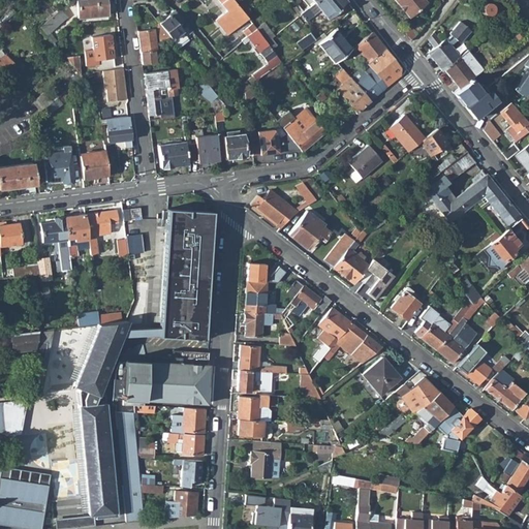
[(106,16),(104,0),(83,0),(76,1),(79,19),(106,16)]
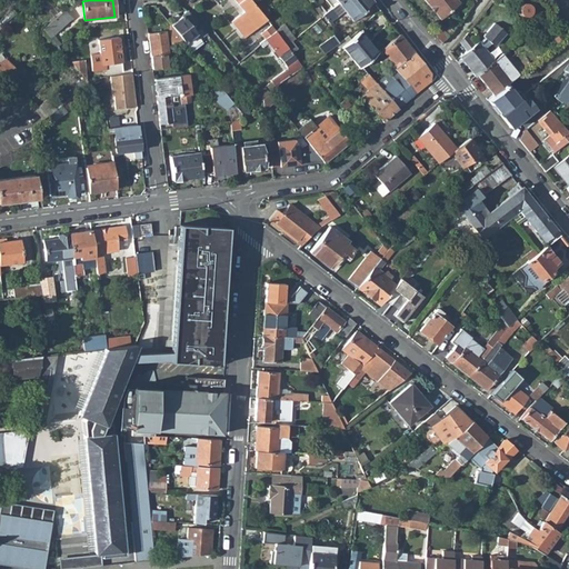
[(235,0),(243,10),(231,20),(245,37),(267,19),(265,16),(252,2),(251,0),(235,0)]
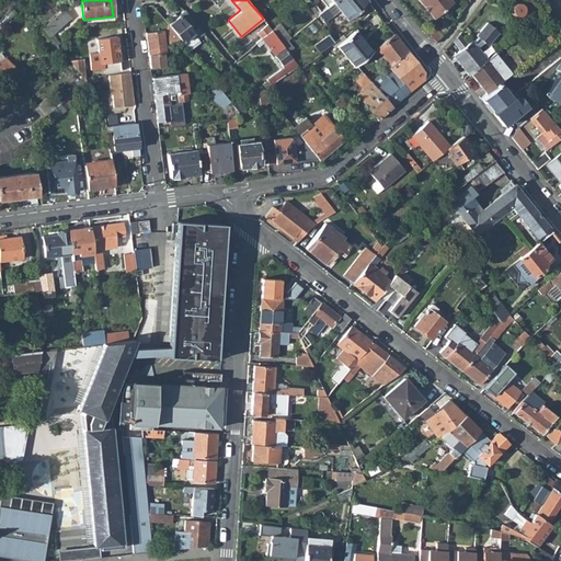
[(333,2),(335,0),(324,0),(313,9),(318,14),(333,2)]
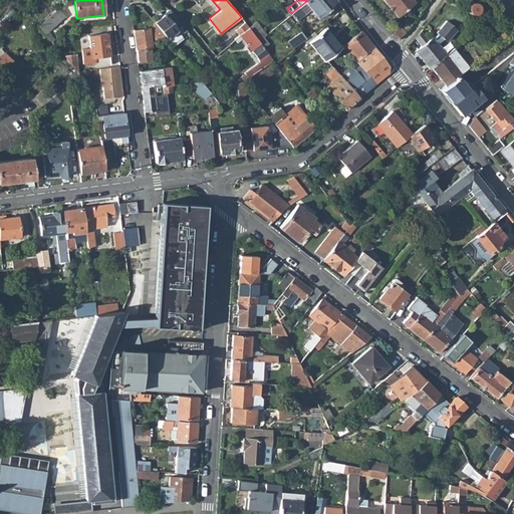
[(311,9),(317,18),(337,3),(334,0),(307,0),(305,2),(311,9)]
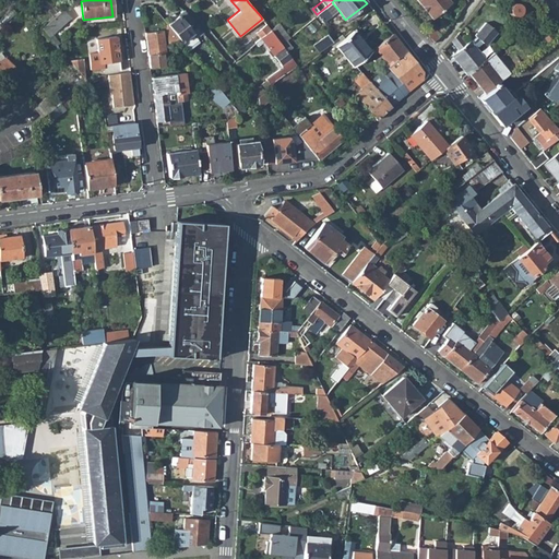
[(417,0),(432,19),(452,3),(449,0),(417,0)]
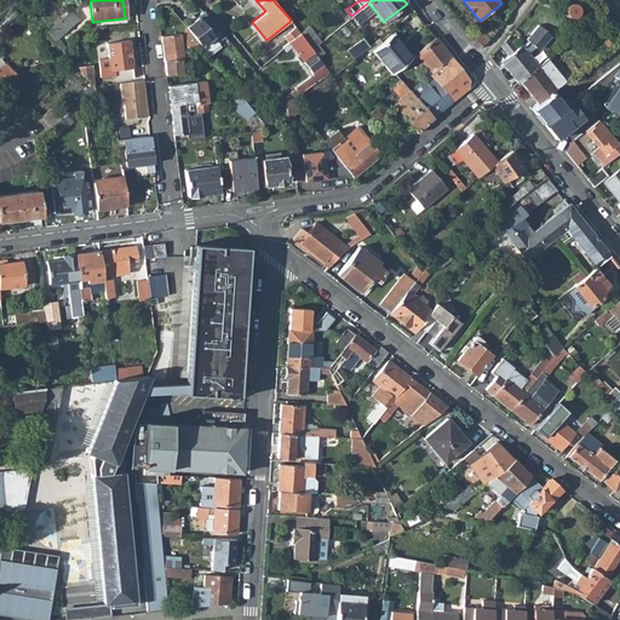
[(359,24),(375,11),(368,3),(351,16),(359,24)]
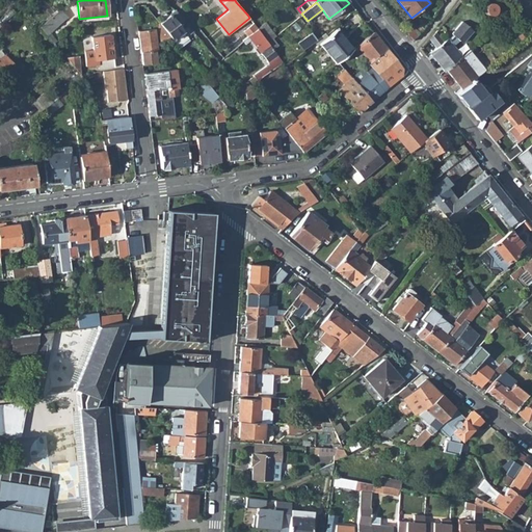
[(489,15),(491,12),(491,9),(491,7),(490,5),(488,4),(485,3),(483,3),(481,4),(479,6),(479,8),(479,10),(479,14),(481,15),(483,17),(485,17),(488,16),(489,15)]
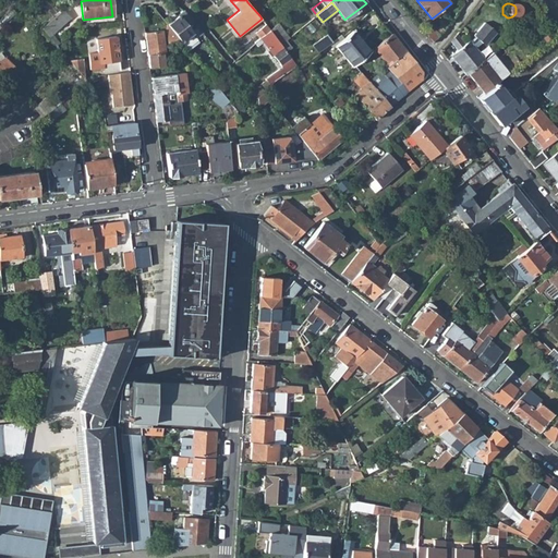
[(52,34),(70,19),(63,10),(46,25),(52,34)]
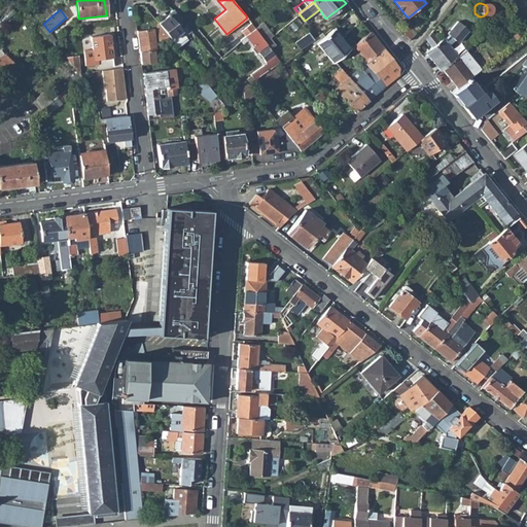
[(182,32),(175,24),(181,19),(177,13),(174,11),(167,16),(164,14),(154,20),(157,24),(163,29),(171,39),(171,40),(182,32)]
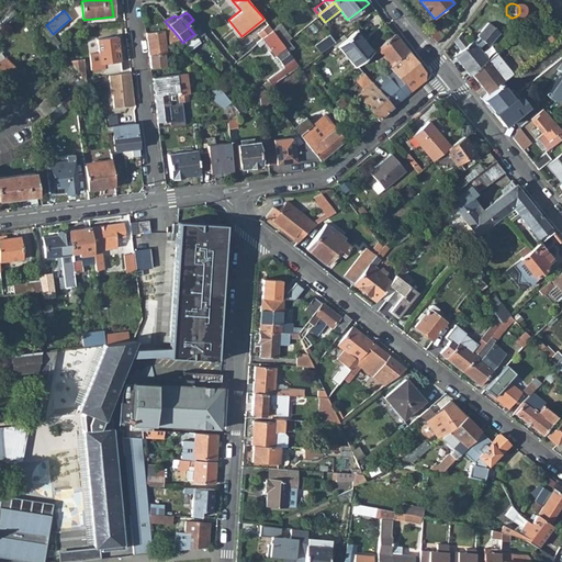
[(193,20),(187,25),(194,34),(197,38),(203,33),(193,20)]
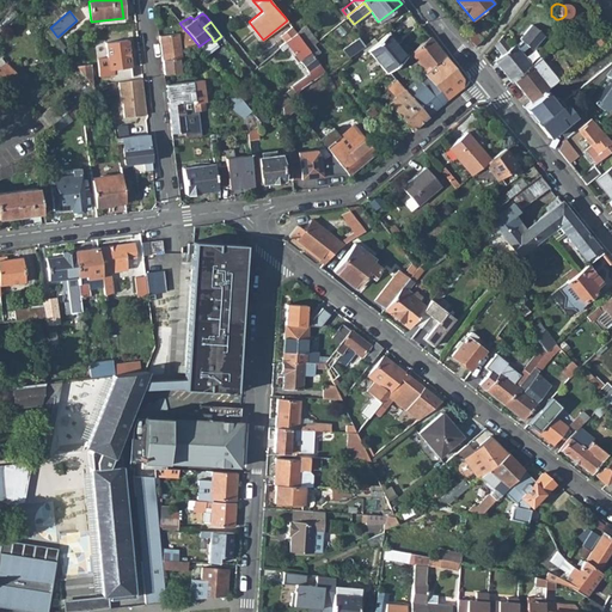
[(514,80),(532,66),(522,53),(528,46),(531,48),(543,34),(530,23),(518,37),(521,40),(516,46),(515,44),(495,61),(512,83),(514,80)]
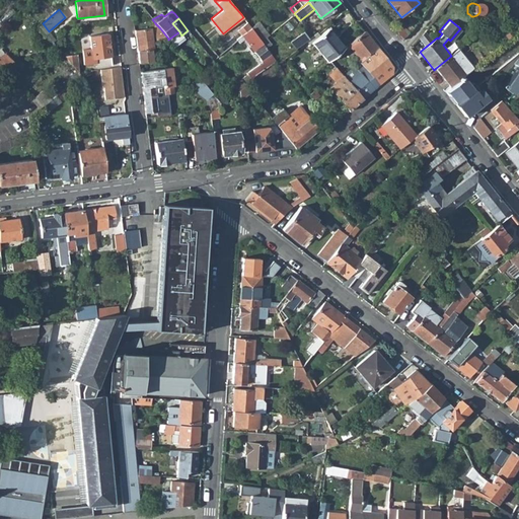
[(266,36),(269,33),(260,21),(251,27),(261,41),(266,36)]
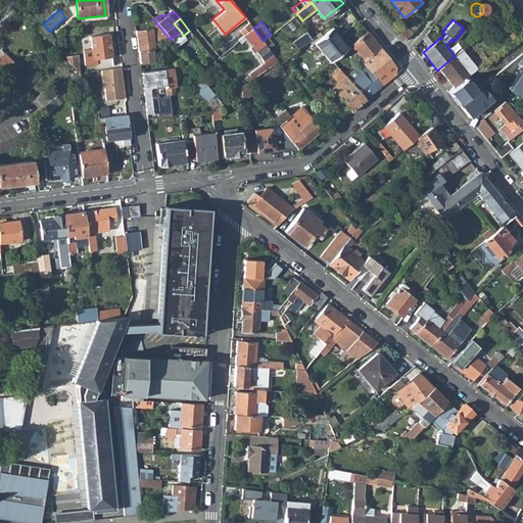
[(412,33),(407,26),(399,33),(407,41),(412,33)]
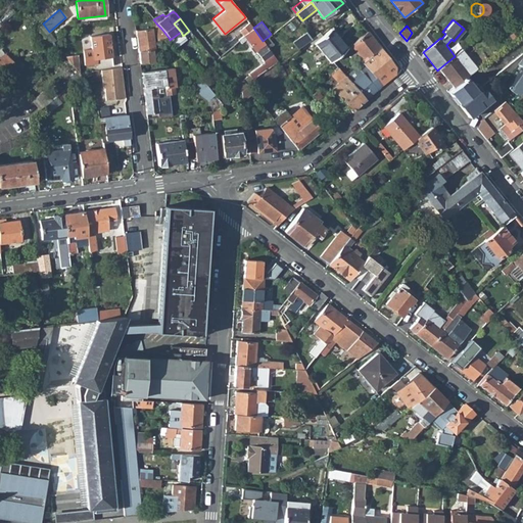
[(240,40),(241,42),(246,38),(264,62),(266,65),(264,67),(260,64),(253,70),(254,72),(252,74),(255,79),(277,60),(268,47),(263,41),(253,28),(239,39),(240,40)]
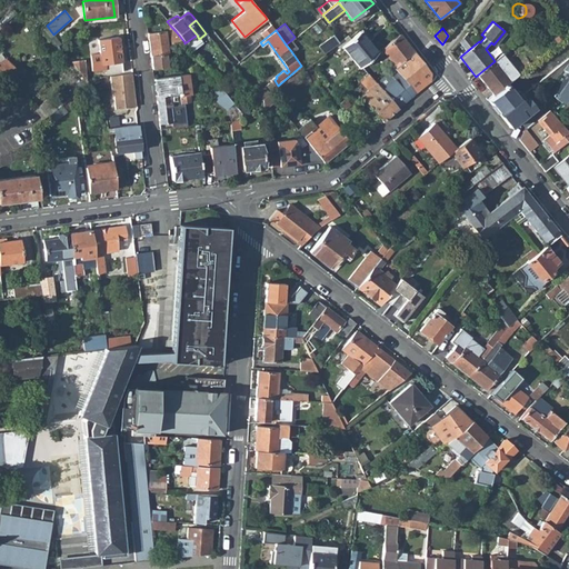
[(169,55),(166,31),(148,33),(152,69),(167,68),(166,55),(169,55)]
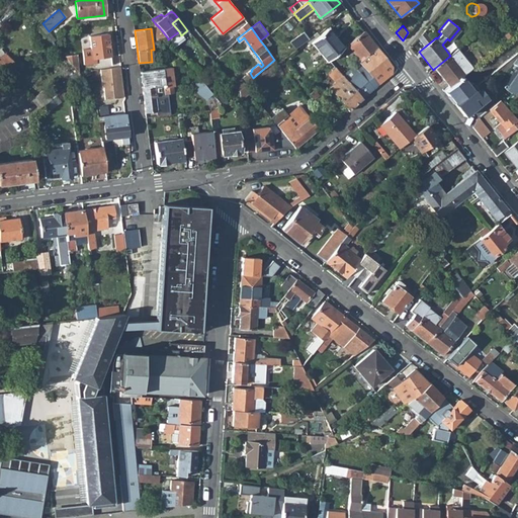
[(168,38),(160,28),(154,29),(155,40),(168,38)]
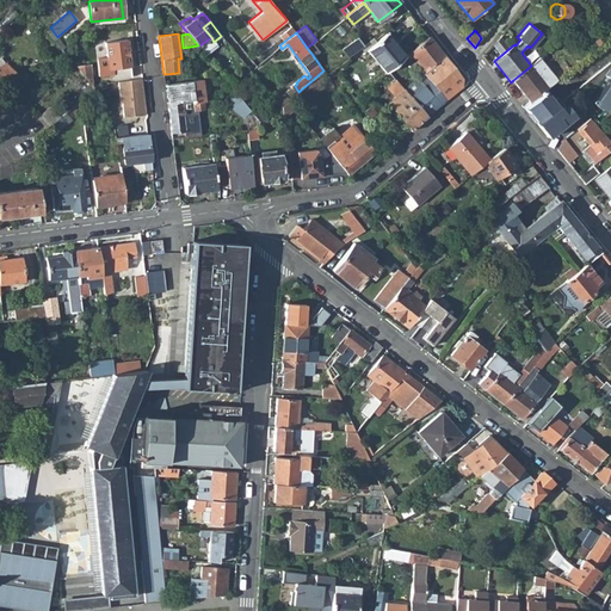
[(387,34),(368,49),(386,73),(406,56),(387,34)]
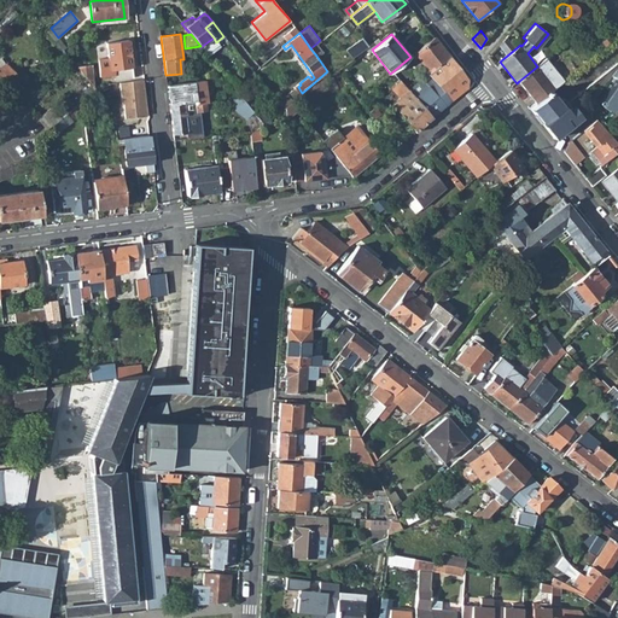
[(106,38),(110,70),(115,70),(116,80),(134,77),(129,40),(120,41),(120,36),(106,38)]
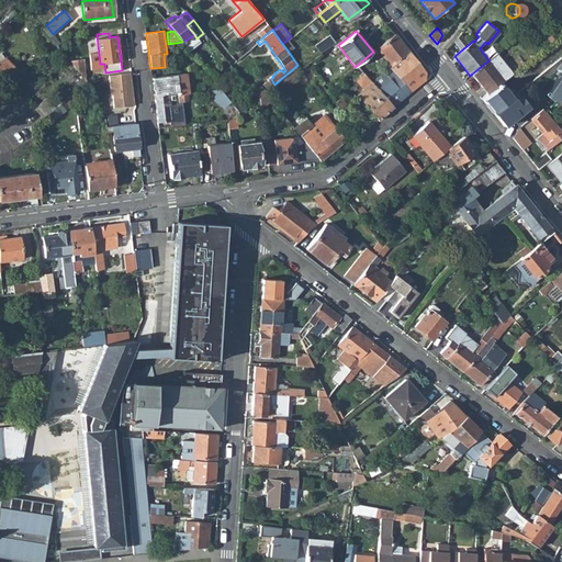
[(313,44),(319,53),(334,41),(328,33),(313,44)]
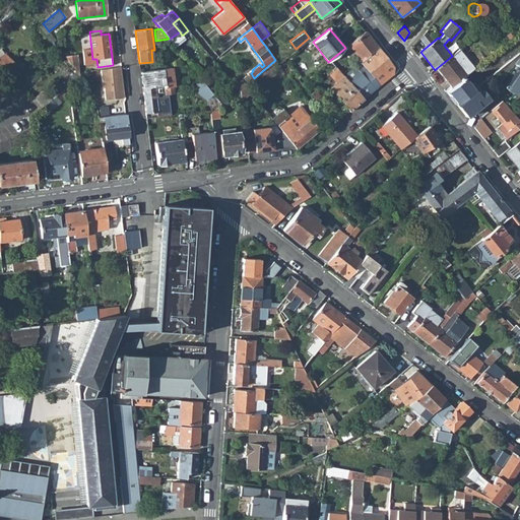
[(88,60),(92,59),(89,31),(84,31),(88,60)]
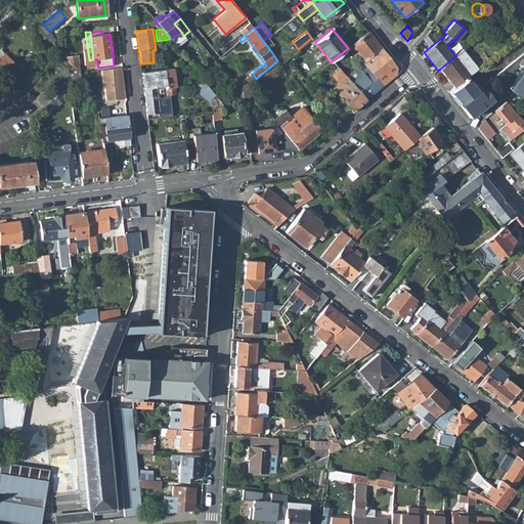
[(378,49),(372,41),(374,39),(367,32),(349,47),(351,50),(353,48),(363,61),(378,49)]
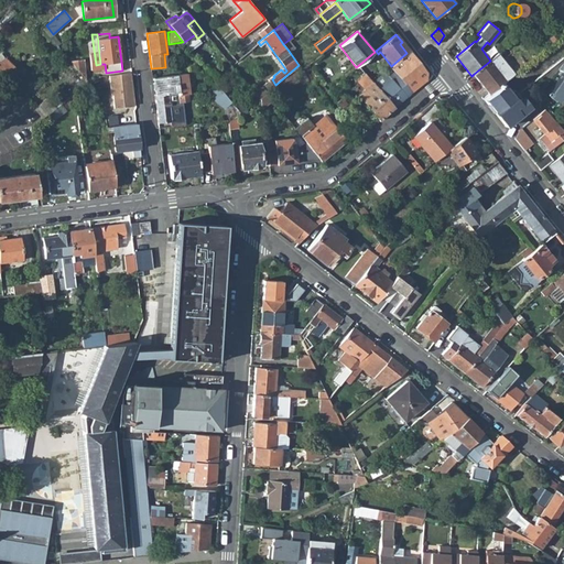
[(449,57),(464,39),(463,38),(459,35),(445,52),(449,57)]
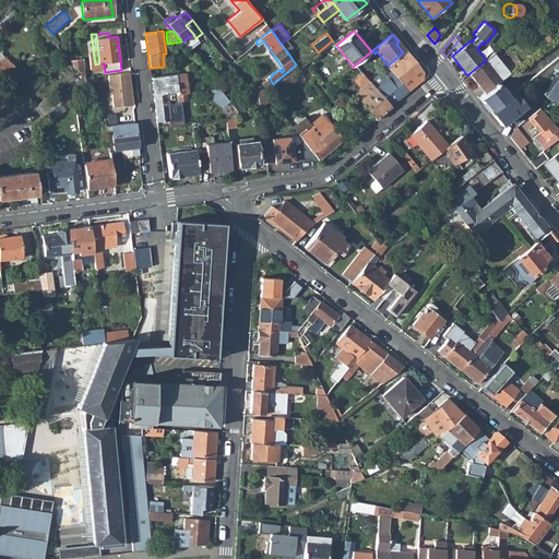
[(286,50),(292,46),(286,39),(281,44),(286,50)]
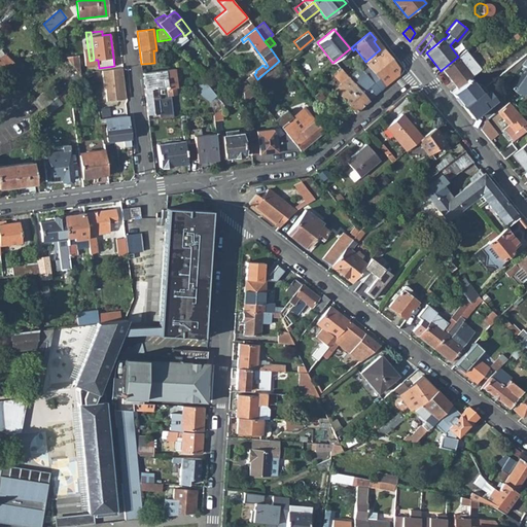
[(397,76),(399,68),(382,47),(380,49),(365,62),(347,76),(369,101),(397,76)]
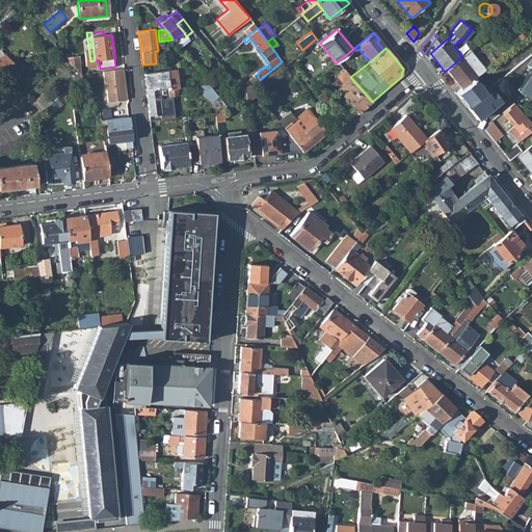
[(462,57),(447,70),(462,89),(474,80),(485,70),(470,51),(462,57)]
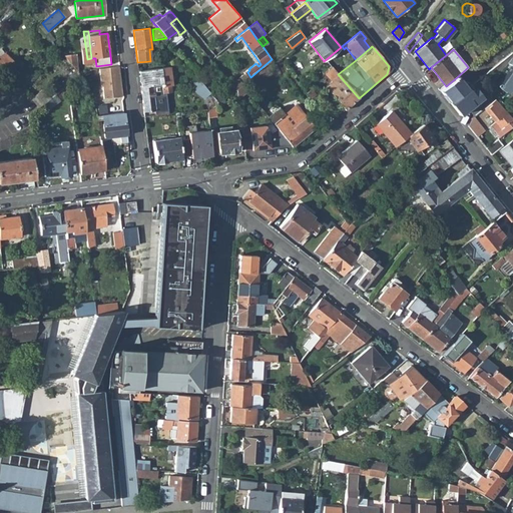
[(13,62),(5,53),(0,56),(0,64),(6,71),(10,75),(17,68),(12,63),(13,62)]
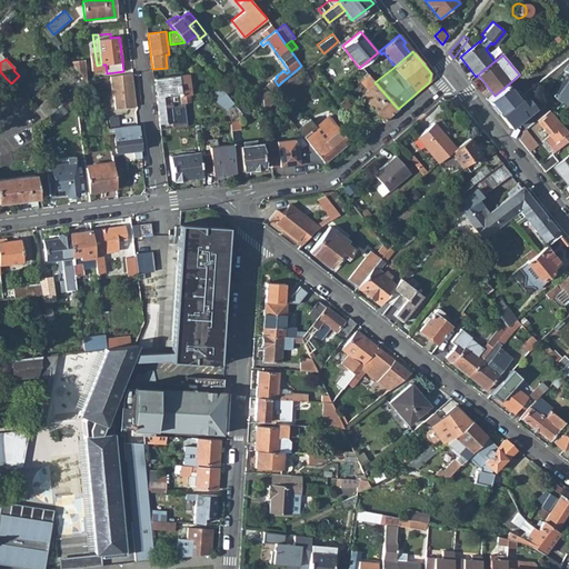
[(89,82),(83,59),(70,61),(89,82)]
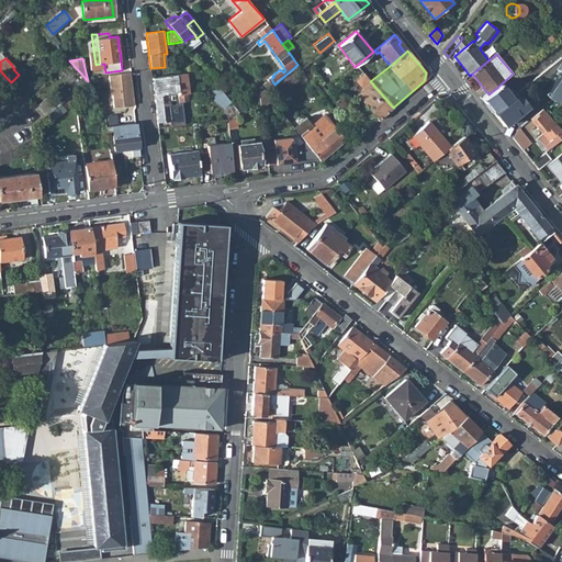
[(269,89),(278,100),(289,93),(291,97),(311,82),(301,69),(298,65),(274,85),(272,87),(269,89)]
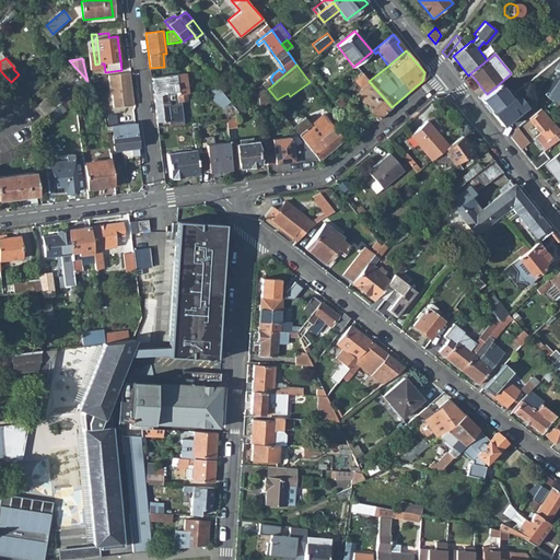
[(111,94),(113,107),(126,105),(128,103),(132,103),(128,71),(107,76),(109,94),(111,94)]
